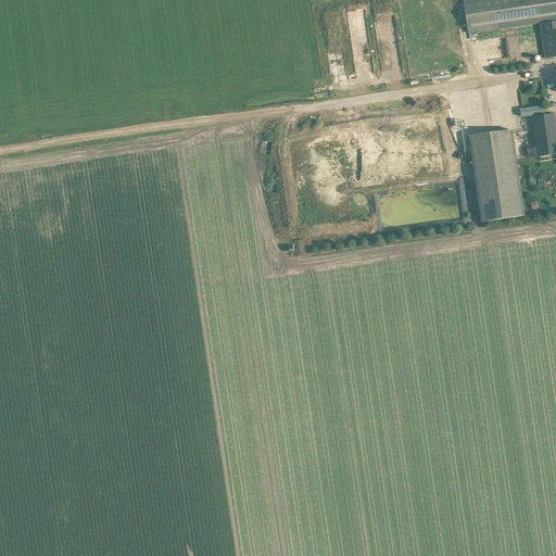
[(555,0),(464,0),(469,33),(555,21),(555,0)]
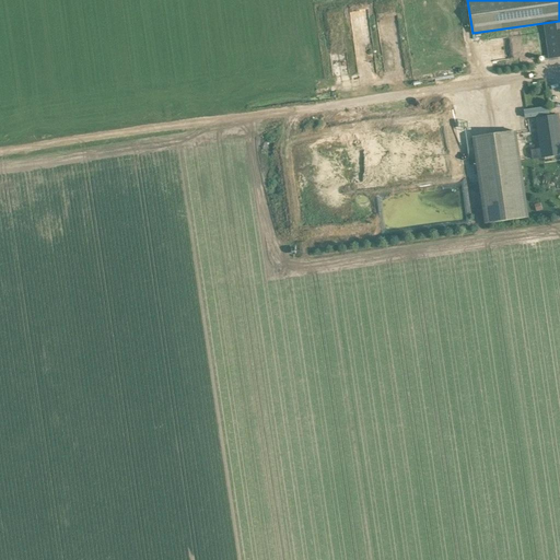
[(559,22),(545,24),(548,53),(546,53),(546,59),(549,58),(549,59),(559,57),(559,22)]
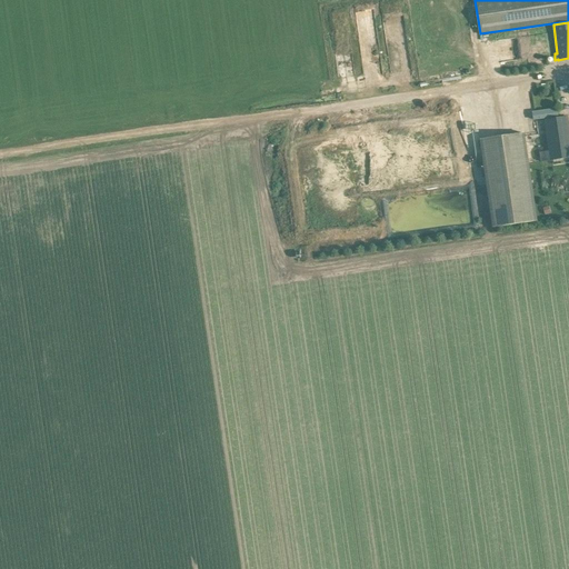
[(558,116),(558,113),(557,109),(535,111),(532,112),(533,120),(558,116)]
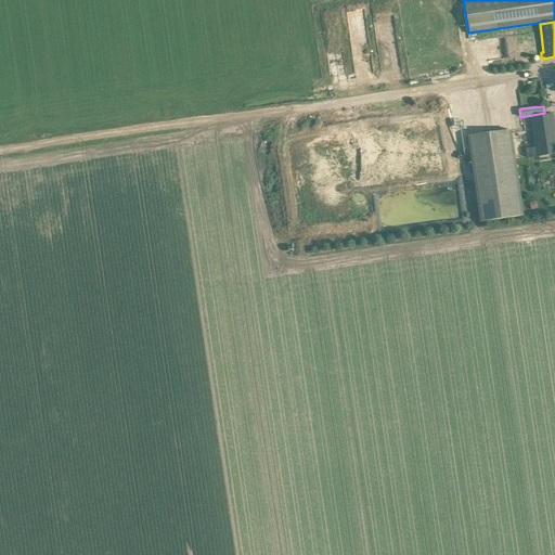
[(531,117),(537,156),(554,153),(554,120),(554,114),(546,115),(531,117)]
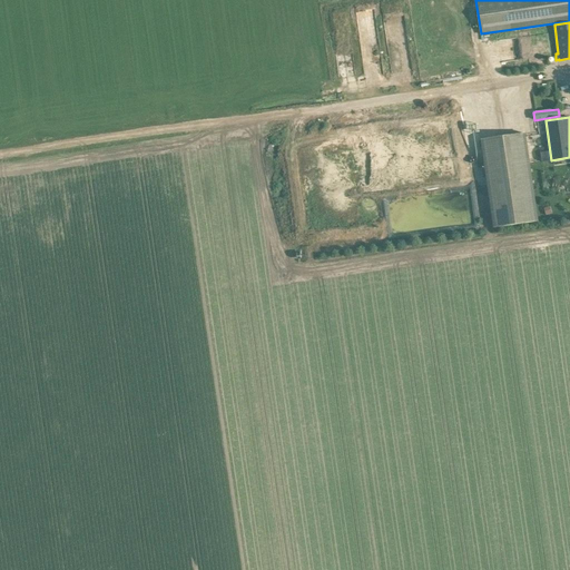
[(481,138),(493,226),(538,220),(526,131),(481,138)]
